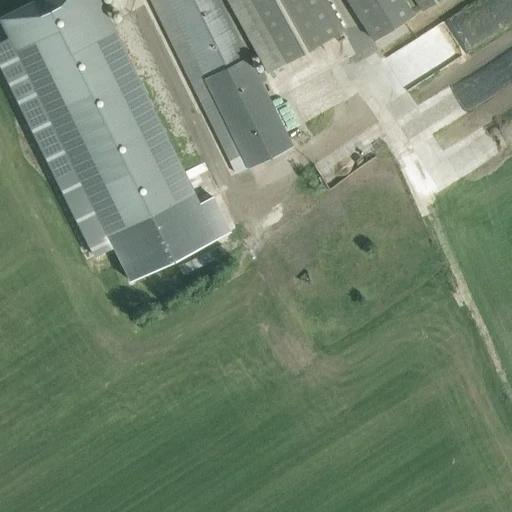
[(99,0),(28,0),(0,14),(0,18),(9,36),(0,40),(0,65),(95,257),(114,248),(106,234),(194,190),(99,0)]
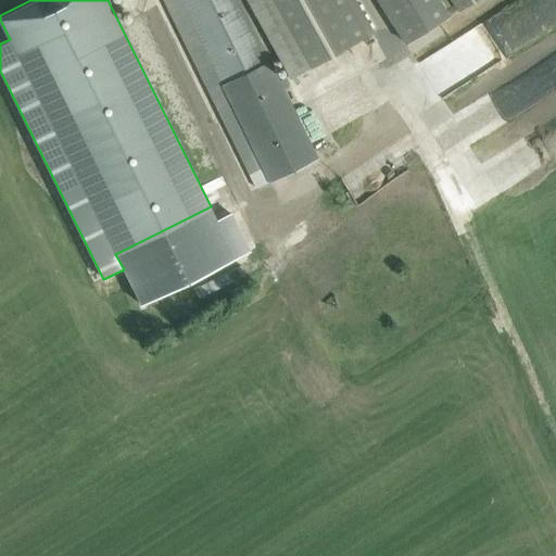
[(319,159),(240,0),(166,0),(250,173),(262,167),(269,182),(319,159)]
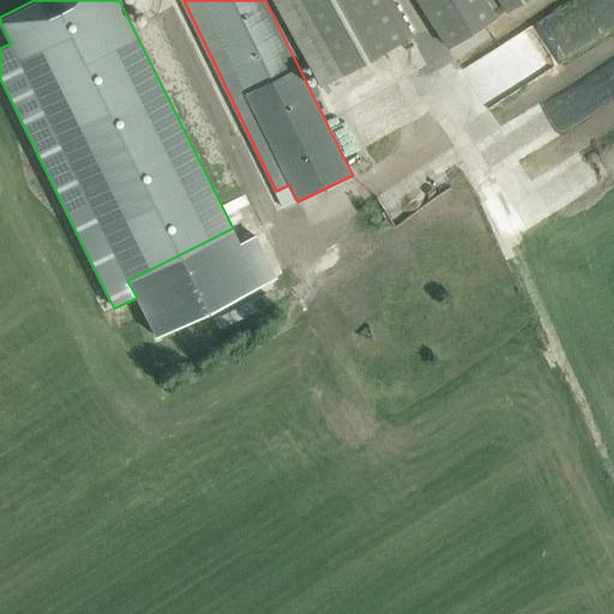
[(392,0),(272,0),(320,86),(413,35),(392,0)]
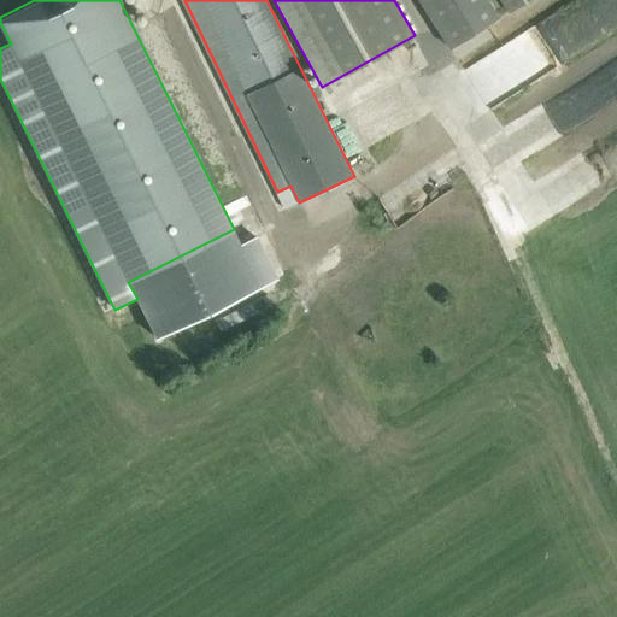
[(418,0),(451,48),(500,17),(488,0),(418,0)]
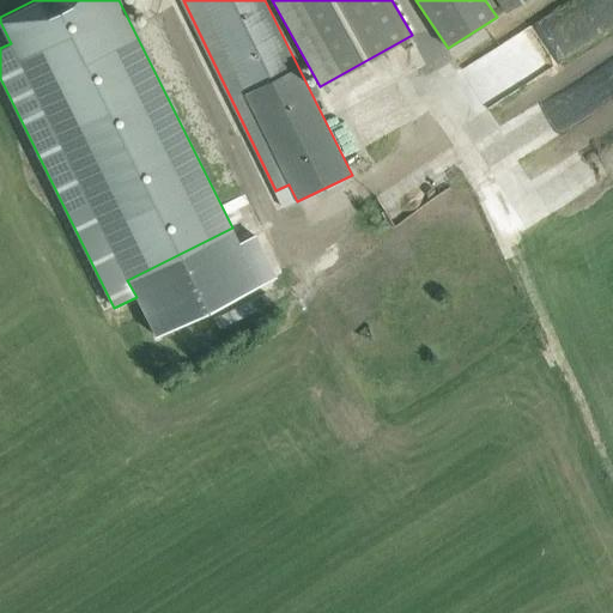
[(497,0),(505,13),(525,0),(497,0)]
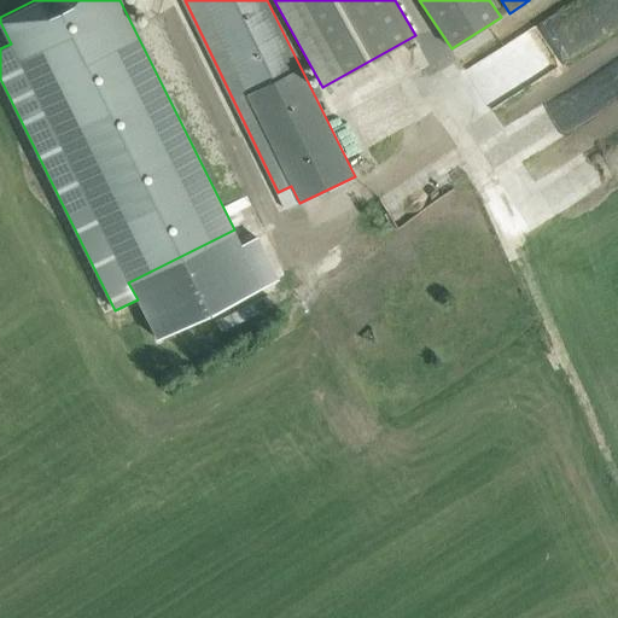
[(617,0),(582,0),(535,25),(551,53),(617,17),(617,0)]
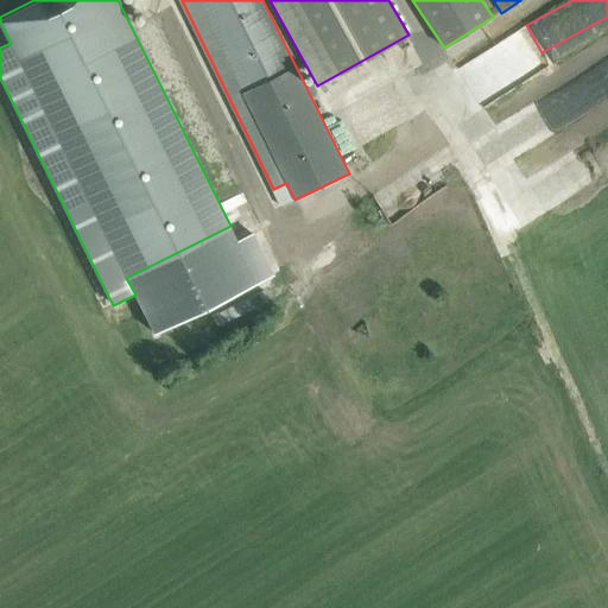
[(588,176),(607,168),(607,141),(580,152),(588,176)]
